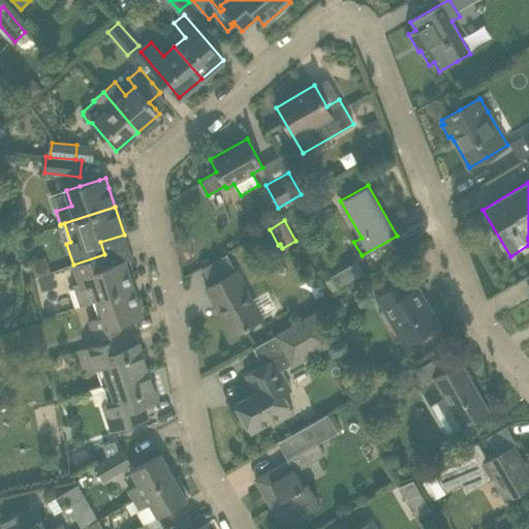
[(73,265),(80,284),(73,286),(80,306),(98,300),(133,288),(124,260),(109,266),(104,254),(73,265)]
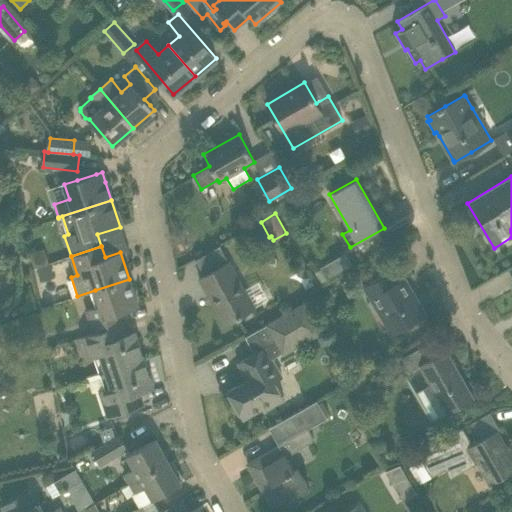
[(331,259),(319,266),(326,277),(338,270),(331,259)]
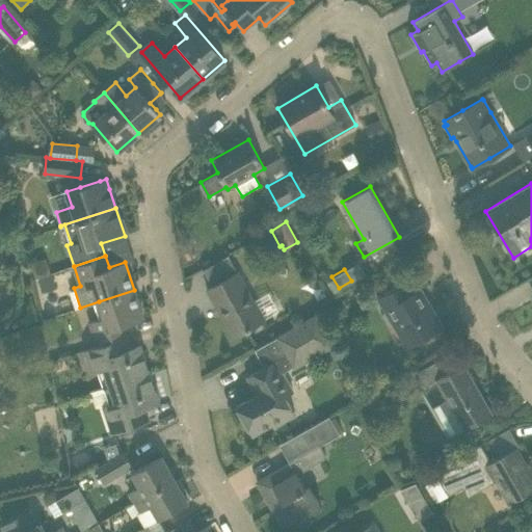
[(234,337),(251,326),(265,319),(238,271),(207,289),(234,337)]
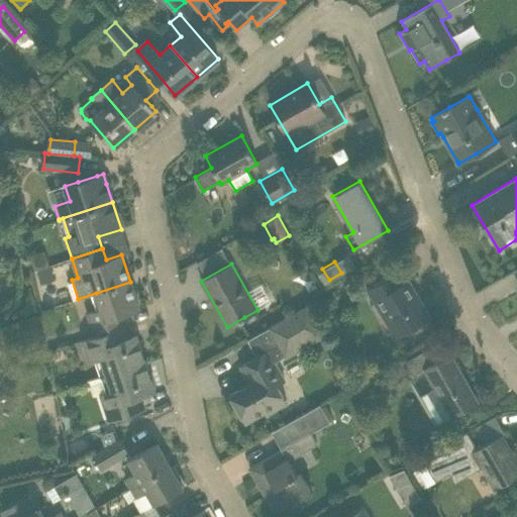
[(50,267),(37,271),(41,283),(54,279),(50,267)]
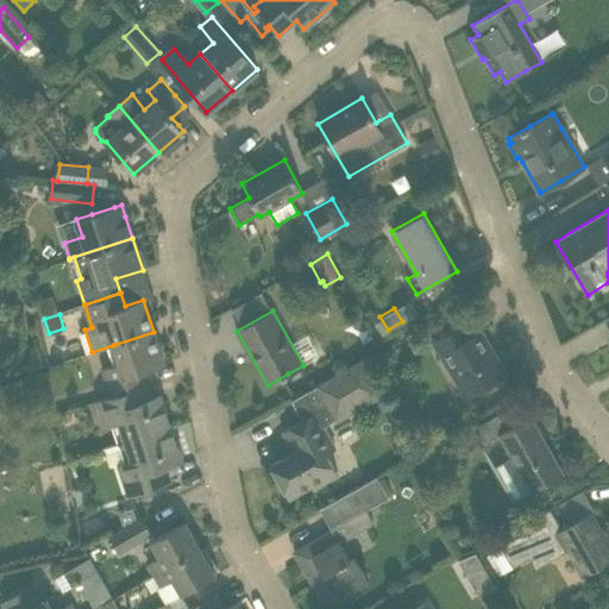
[(472,394),(507,374),(482,330),(472,334),(465,321),(431,341),(447,371),(456,366),(472,394)]
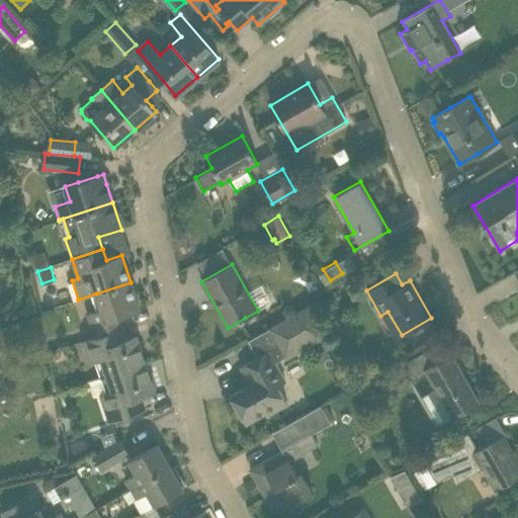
[(131,282),(96,293),(101,309),(87,313),(95,336),(121,328),(118,316),(140,309),(131,282)]
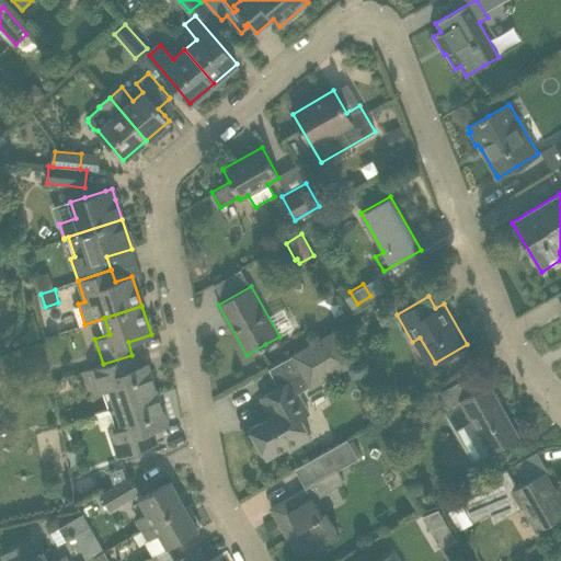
[(289,449),(311,437),(300,418),(309,413),(298,392),(350,363),(332,332),(267,368),(278,387),(260,397),(271,415),(249,428),(266,459),(288,446),(289,449)]
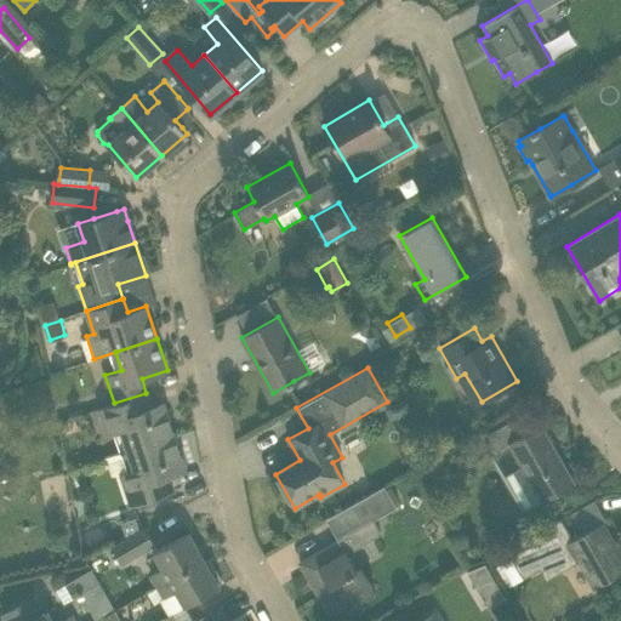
[(114,403),(100,408),(108,436),(121,431),(127,450),(174,436),(165,408),(152,412),(149,408),(153,408),(148,392),(146,393),(114,403)]
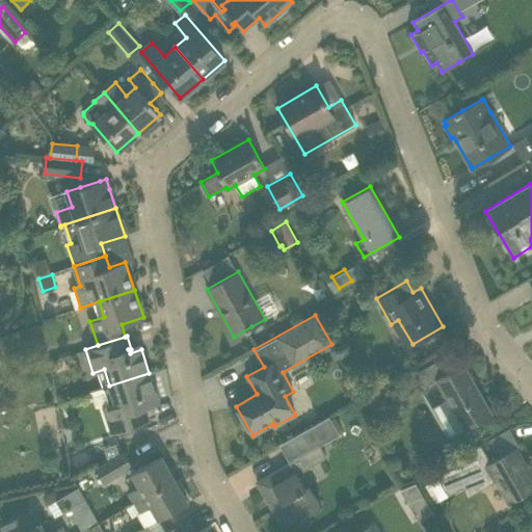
[(448,354),(418,371),(426,386),(434,380),(463,430),(493,413),(463,363),(456,367),(448,354)]
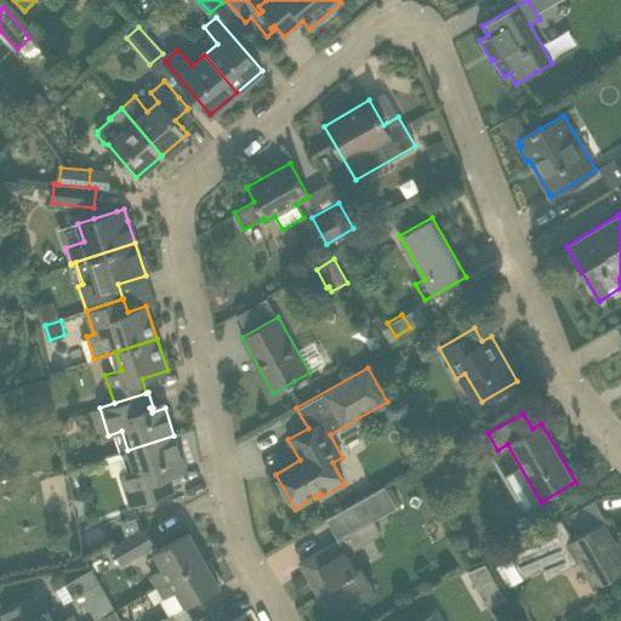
[(134,468),(120,473),(131,503),(146,499),(174,490),(176,489),(171,473),(186,468),(174,436),(127,450),(134,468)]
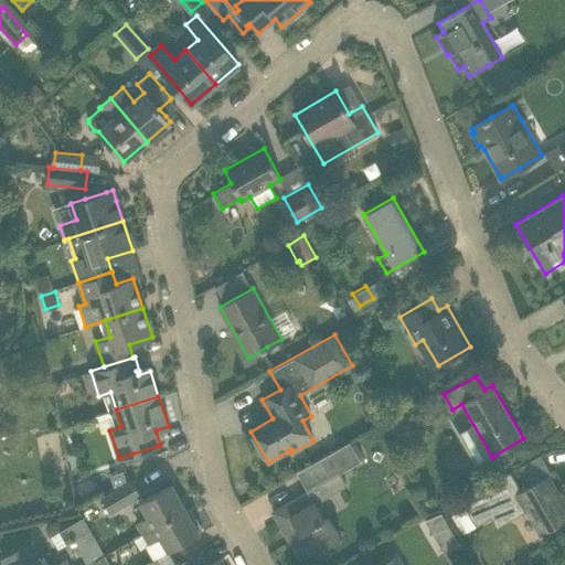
[(308,491),(291,501),(273,512),(285,533),(288,532),(298,550),(318,539),(323,548),(341,537),(329,516),(324,519),(315,501),(344,486),(344,481),(340,472),(360,461),(349,443),(321,458),(329,471),(305,484),(308,491)]
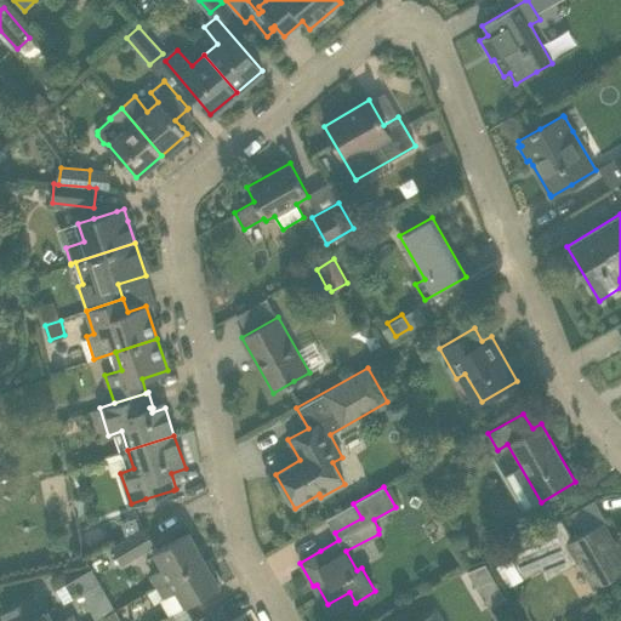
[(136,516),(121,520),(126,534),(140,527),(136,516)]
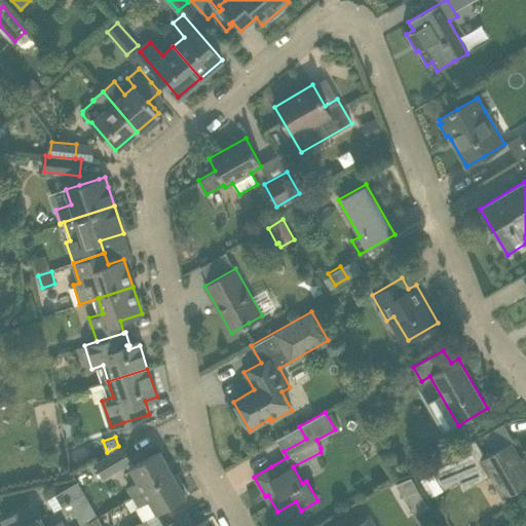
[(485,457),(476,440),(446,456),(429,465),(443,489),(464,478),(465,480),(477,483),(489,476),(501,497),(525,483),(525,471),(510,443),(485,457)]
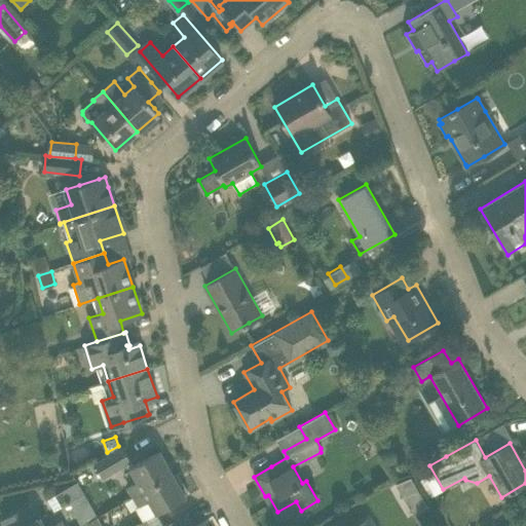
[(102,478),(132,462),(123,448),(95,464),(102,478)]
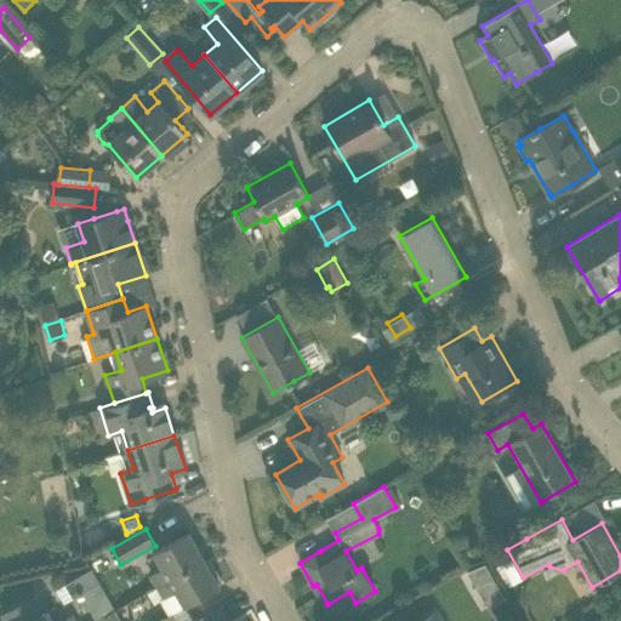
[(157,587),(204,559),(188,533),(153,553),(161,568),(149,575),(157,587)]
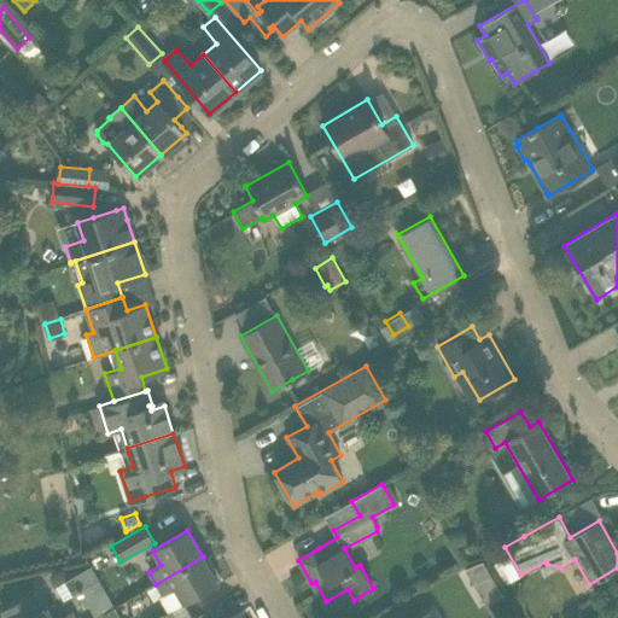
[(172,611),(158,617),(192,617),(193,617),(185,602),(219,583),(217,582),(222,577),(215,566),(209,567),(203,557),(156,584),(172,611)]
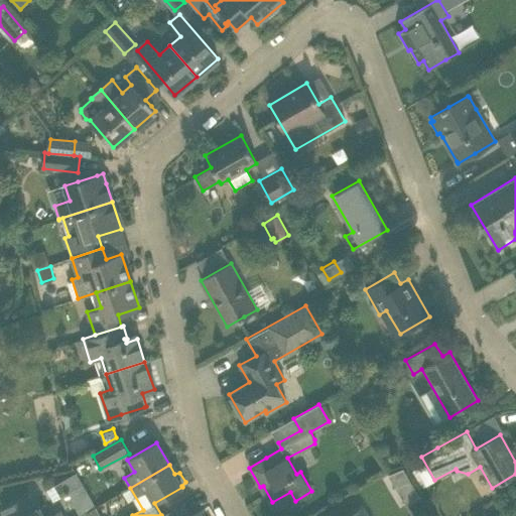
[(403,469),(388,475),(395,488),(409,480),(403,469)]
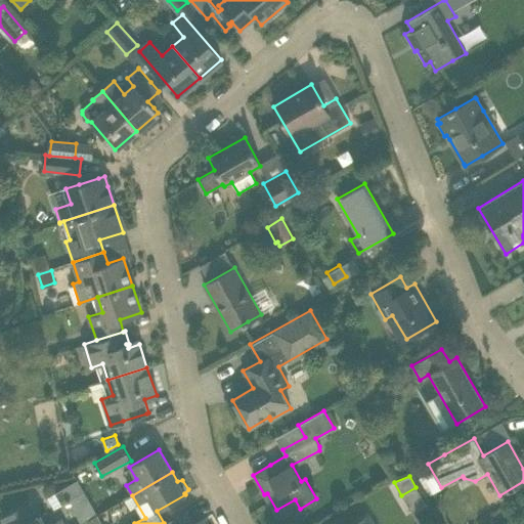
[(69,501),(81,523),(97,515),(77,480),(54,493),(61,506),(69,501)]
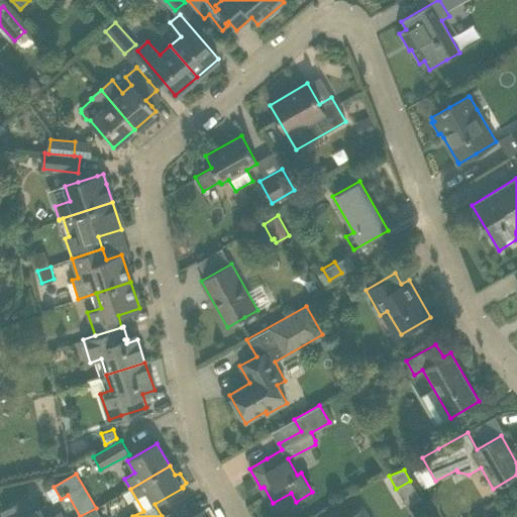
[(3,512),(5,516),(61,516),(60,514),(54,516),(42,516),(38,510),(35,512),(27,498),(3,512)]
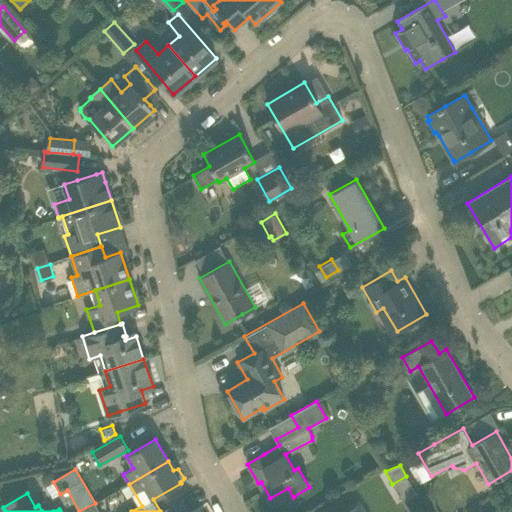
[(100,511),(95,503),(79,511),(100,511)]
